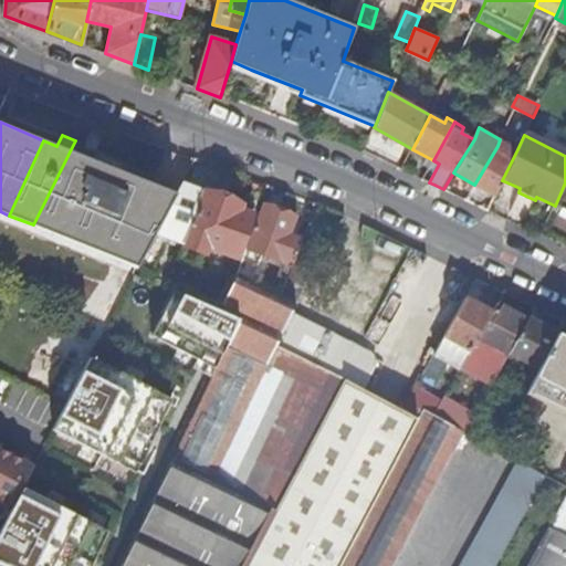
[(517,149),(500,139),(498,146),(474,185),(494,196),(502,180),(517,149)]
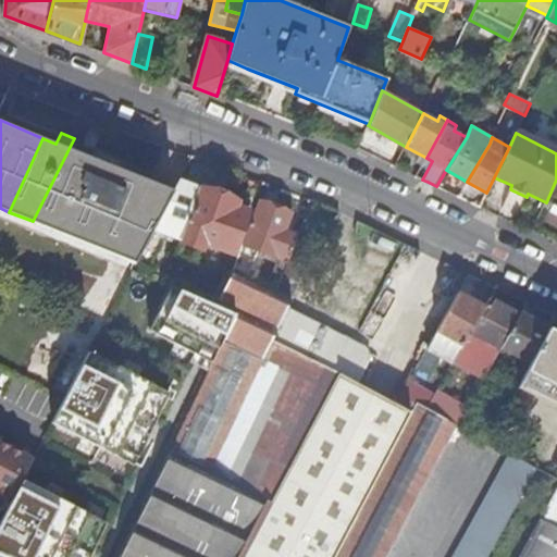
[(33,221),(86,243),(110,256),(121,262),(133,269),(153,230),(174,190),(157,184),(139,176),(143,166),(74,138),(33,221)]
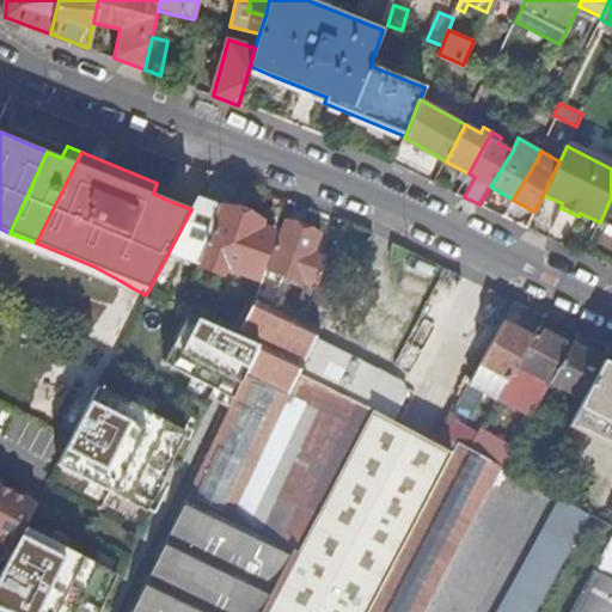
[(222,206),(222,207),(197,197),(191,209),(169,252),(201,264),(201,265),(224,275),(227,267),(257,279),(273,232),(259,227),(262,220),(222,206)]
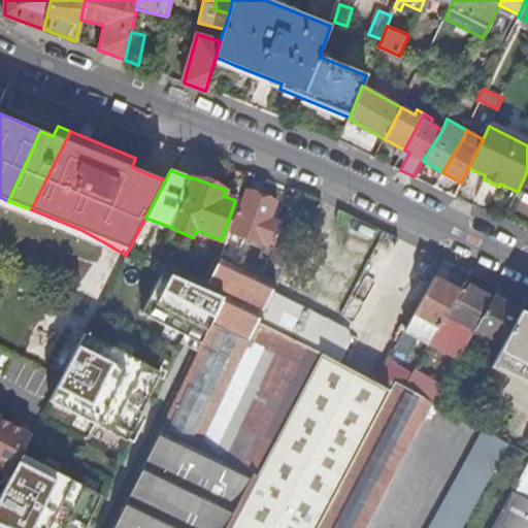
[(281,228),(283,222),(272,218),(277,203),(244,191),(230,231),(273,248),(281,228)]
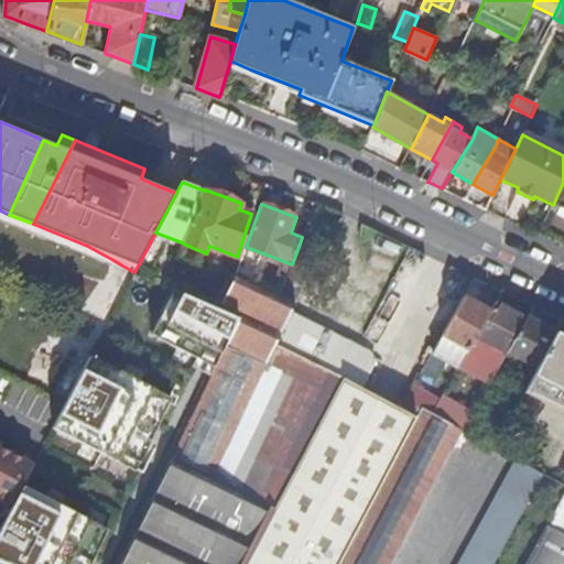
[(381,358),(290,312),(275,343),(365,389),(415,414),(416,414),(421,407),(405,398),(413,384),(432,350),(441,334),(463,294),(473,277),(364,225),(346,267),(408,296),(403,306),(408,310),(381,358)]
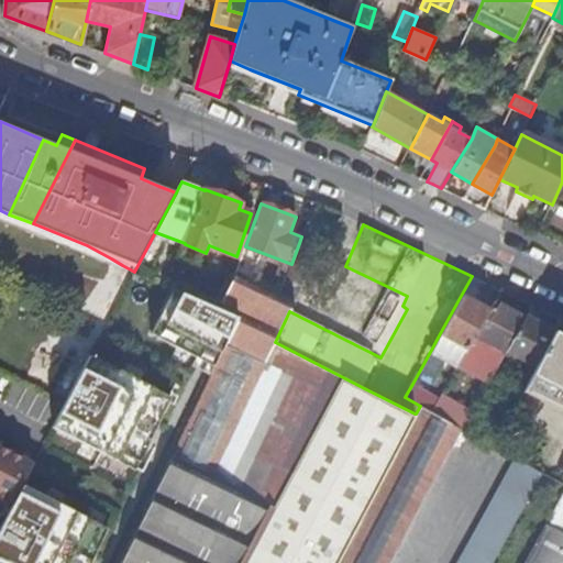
[(291,264),(306,271),(313,249),(299,243),(291,264)]
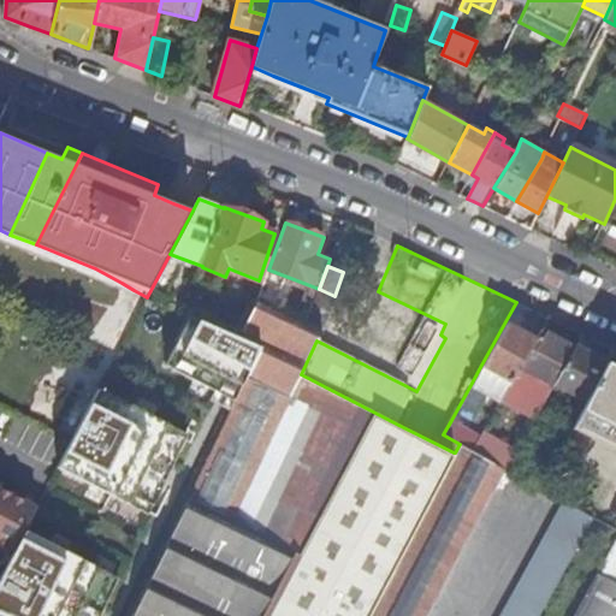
[(321,330),(335,296),(319,289),(307,323),(321,330)]
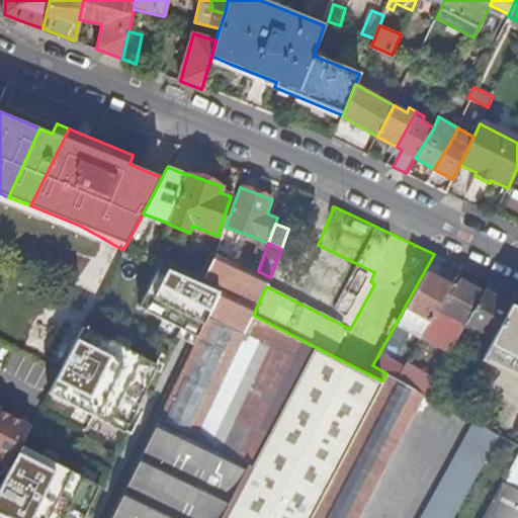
[(194,440),(253,315),(266,286),(270,277),(258,271),(217,252),(201,284),(219,292),(210,311),(111,517),(223,517),(242,481),(265,492),(273,478),(250,464),(249,466),(194,440)]
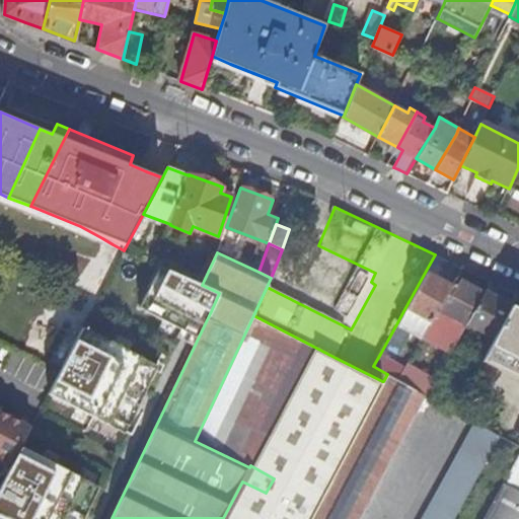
[(112,518),(211,311),(114,269),(18,471),(11,467),(0,489),(0,518),(112,518)]
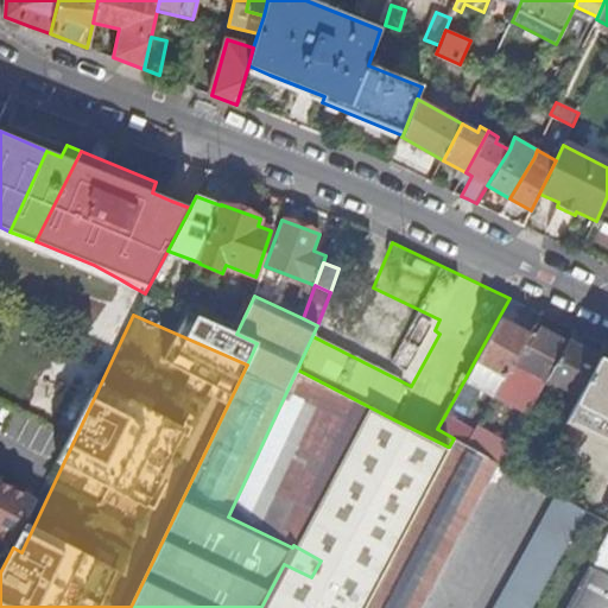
[(504,375),(527,334),(499,317),(475,360),(504,375)]
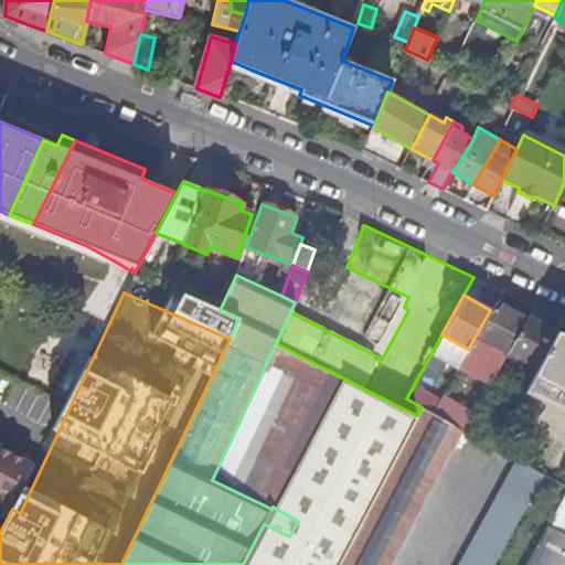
[(458,365),(490,382),(507,351),(525,317),(496,300),(490,310),(468,349),(458,365)]
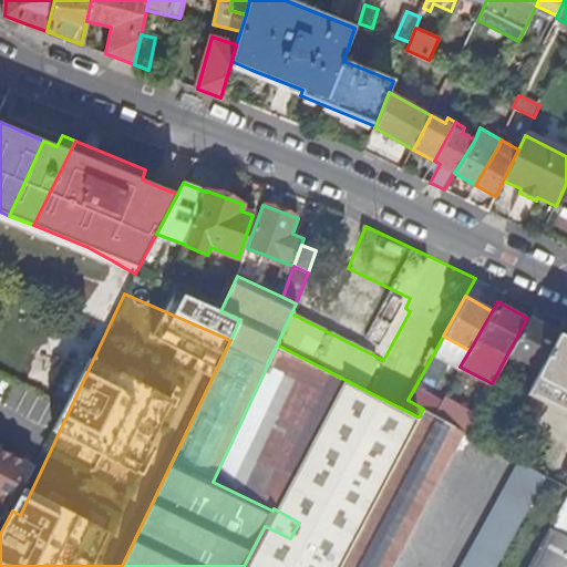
[(539,368),(557,333),(527,318),(508,352),(539,368)]
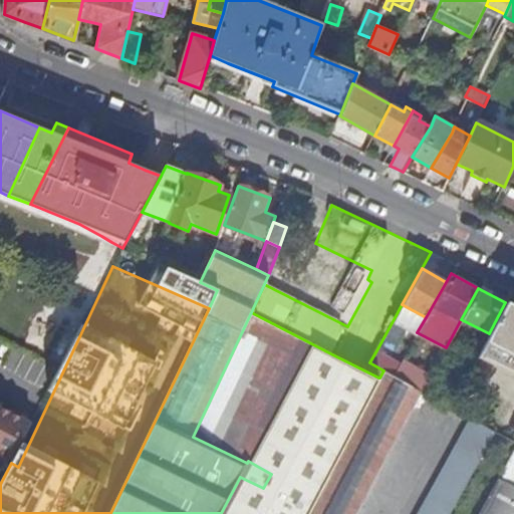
[(489,333),(479,352),(513,368),(513,305),(505,301),(505,302),(489,333)]
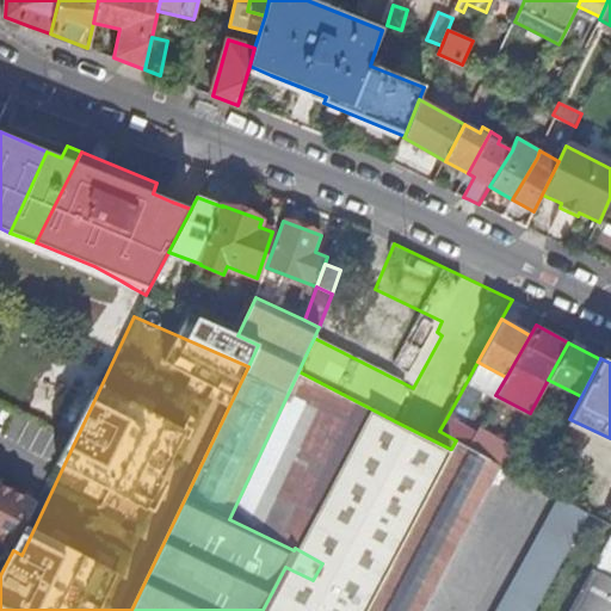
[(495,395),(506,377),(477,362),(468,380),(495,395)]
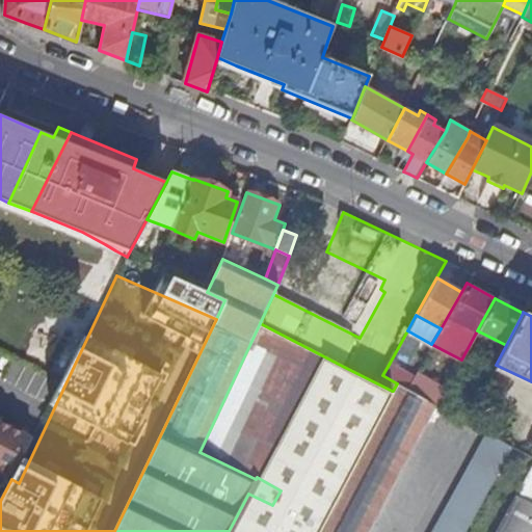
[(406,388),(414,376),(390,363),(382,375),(397,383),(406,388)]
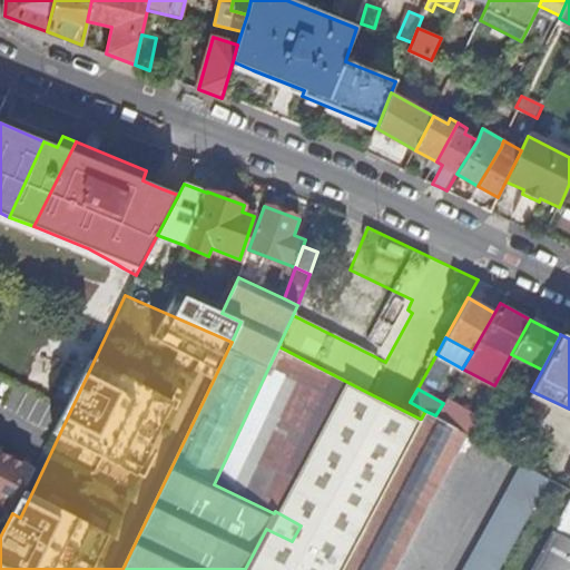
[(292,541),(342,567),(420,419),(369,393),(301,526),(292,541)]
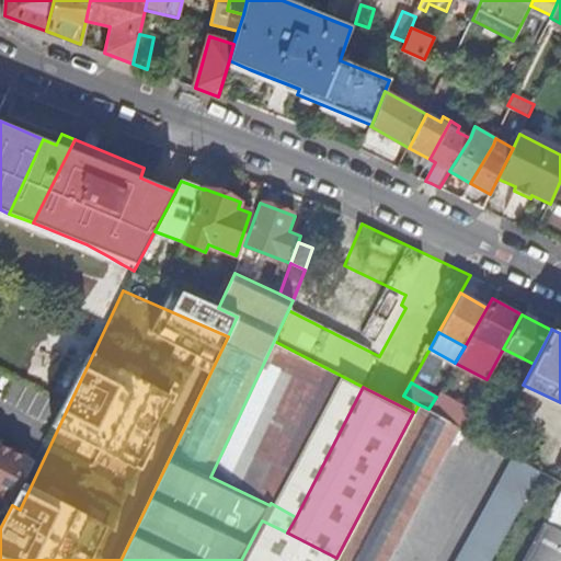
[(459,426),(469,409),(438,392),(436,397),(428,409),(459,426)]
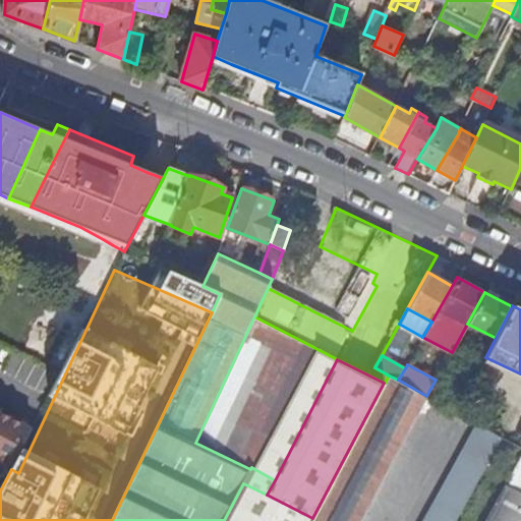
[(361,520),(426,396),(398,380),(389,375),(385,383),(313,518),(311,520),(361,520)]
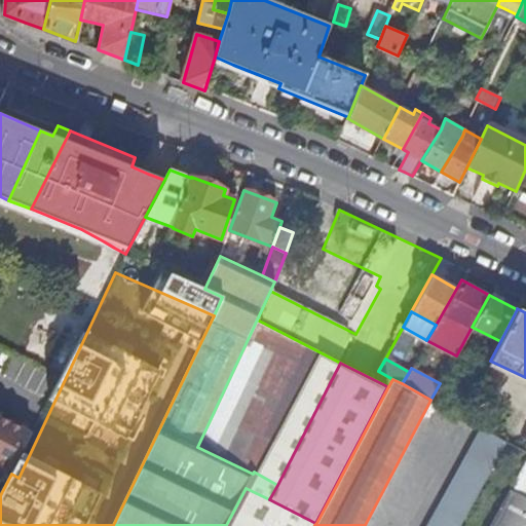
[(0,463),(13,471),(33,433),(0,415),(0,463)]
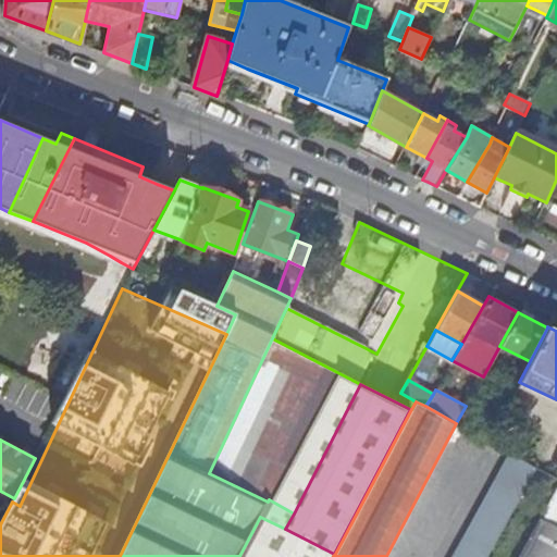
[(486,556),(536,467),(508,453),(450,556),(486,556)]
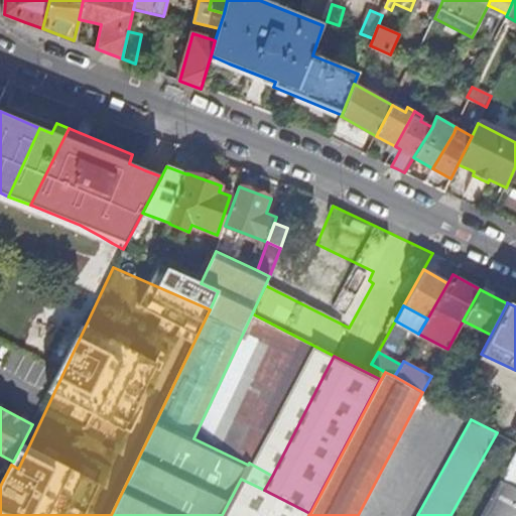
[(515,515),(515,449),(480,515),(515,515)]
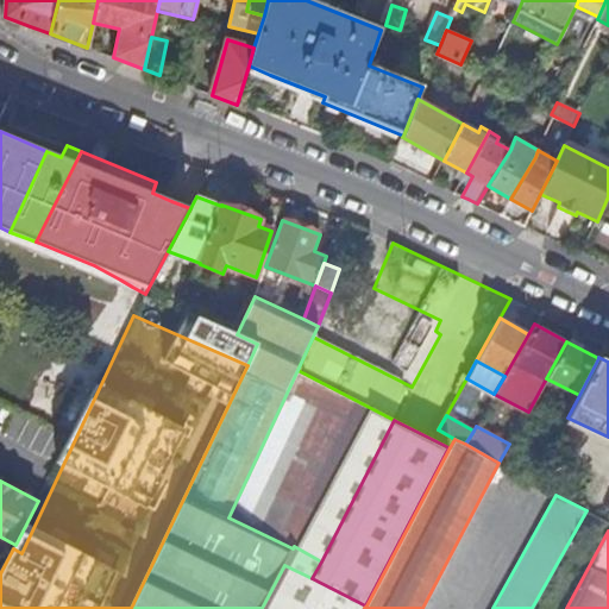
[(296,608),(297,608),(312,578),(284,565),(262,608),(296,608)]
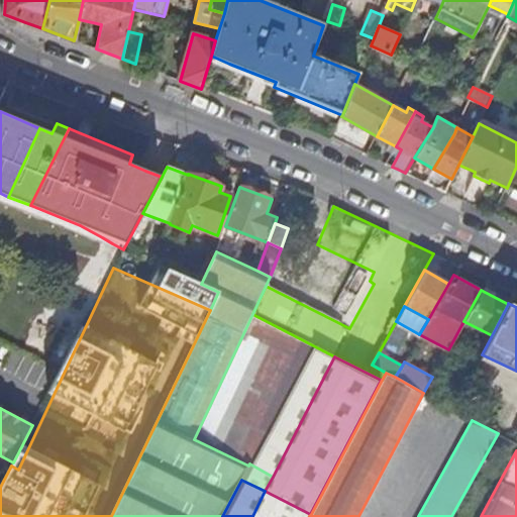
[(309,516),(311,514),(310,514),(265,491),(252,516),(254,516),(309,516)]
